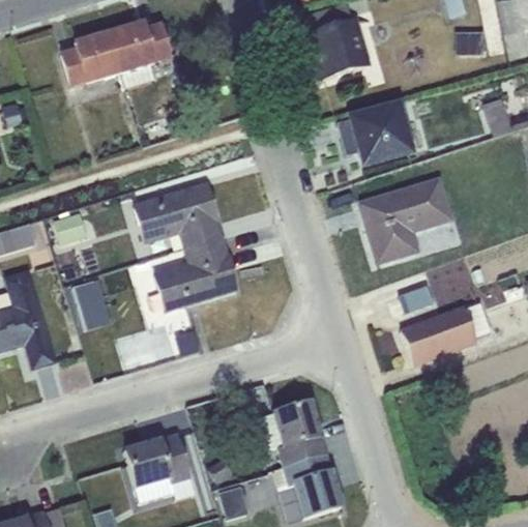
[(444,0),(449,19),(466,13),(462,0),(444,0)]
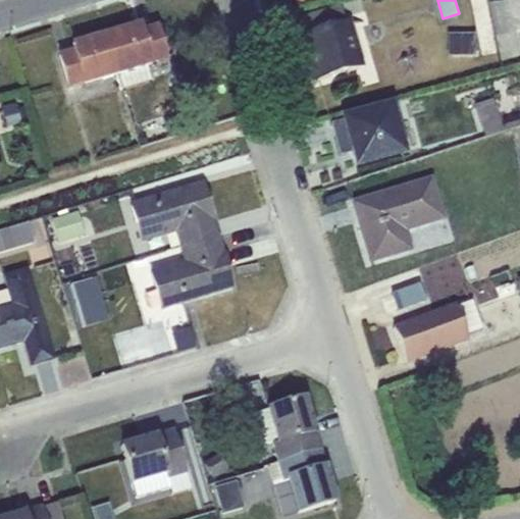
[(341,2),(301,14),(306,32),(346,19),(341,2)]
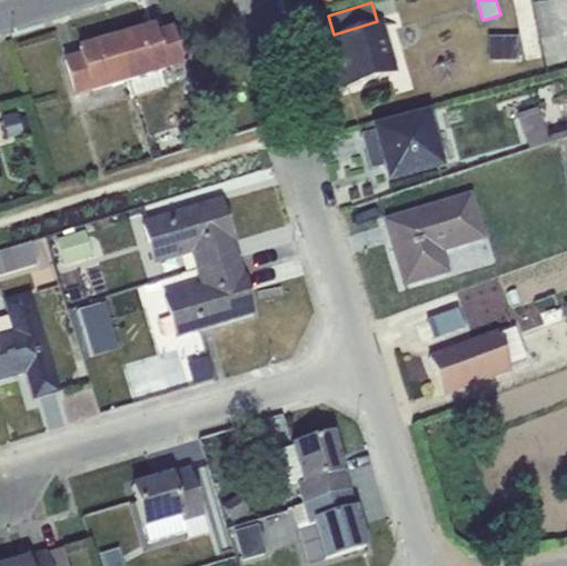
[(334,35),(331,35),(347,86),(398,70),(384,19),(377,21),(334,35)]
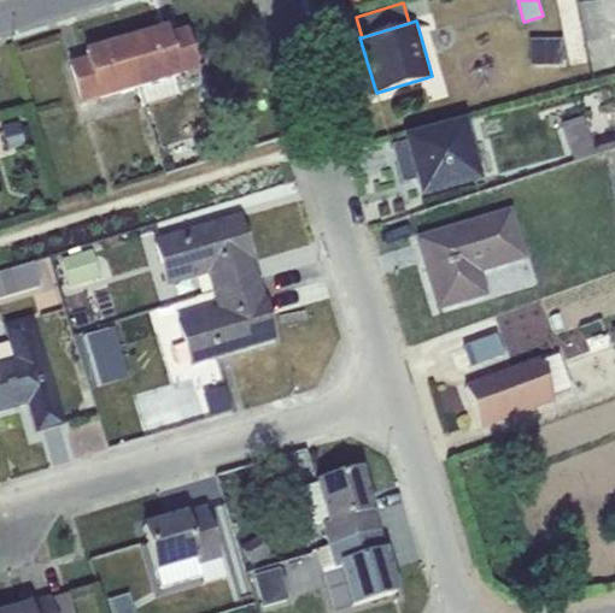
[(165,28),(126,39),(140,88),(145,104),(180,93),(176,77),(182,75),(181,71),(197,66),(186,29),(168,35),(165,28)]
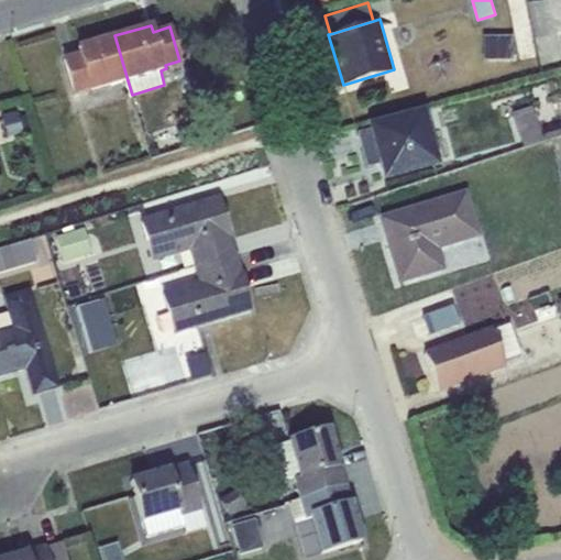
[(128,80),(114,35),(79,46),(81,53),(65,58),(75,94),(89,90),(90,91),(128,80)]
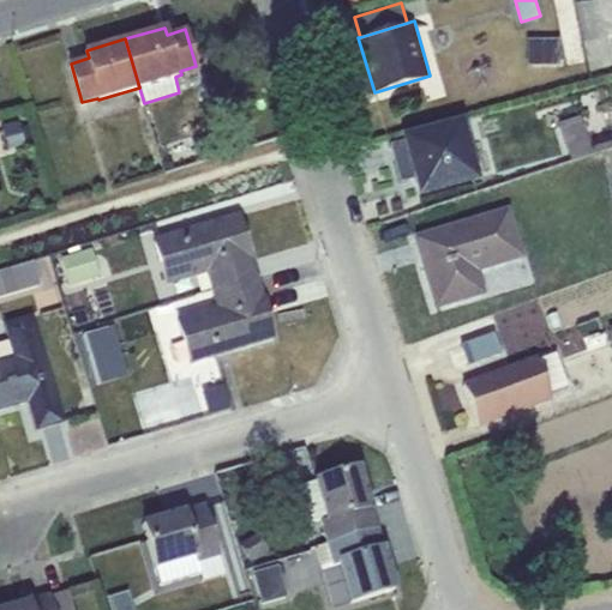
[(561,40),(529,40),(529,61),(561,61),(561,40)]
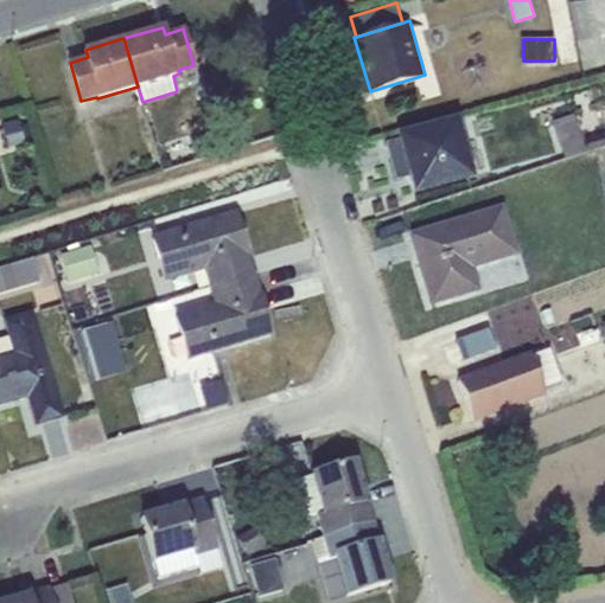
[(574,114),(553,121),(566,158),(587,151),(574,114)]
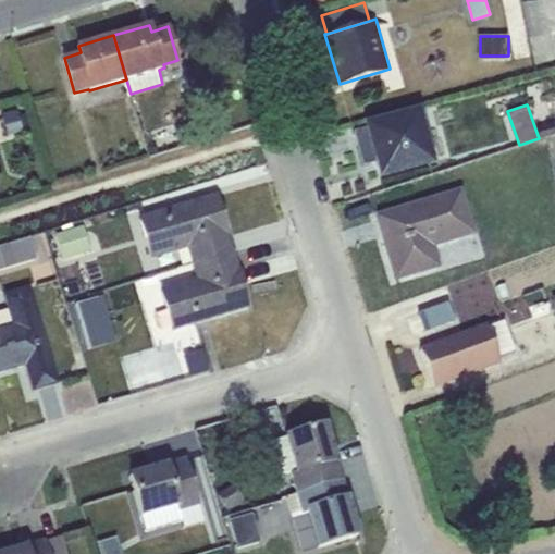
[(362,121),(365,126),(354,130),(364,164),(379,160),(382,172),(434,158),(420,106),(362,121)]
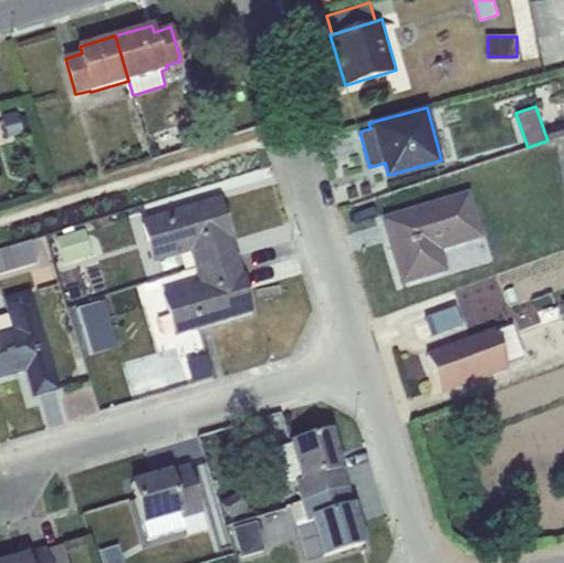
[(20,111),(3,115),(9,138),(25,134),(20,111)]
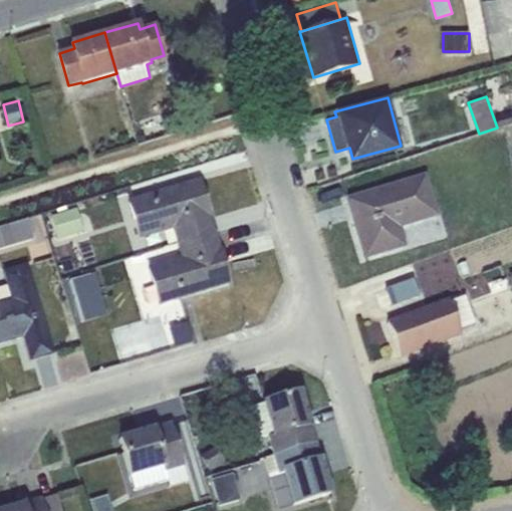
[(428,174),(348,197),(365,255),(407,243),(402,226),(440,215),(428,174)]
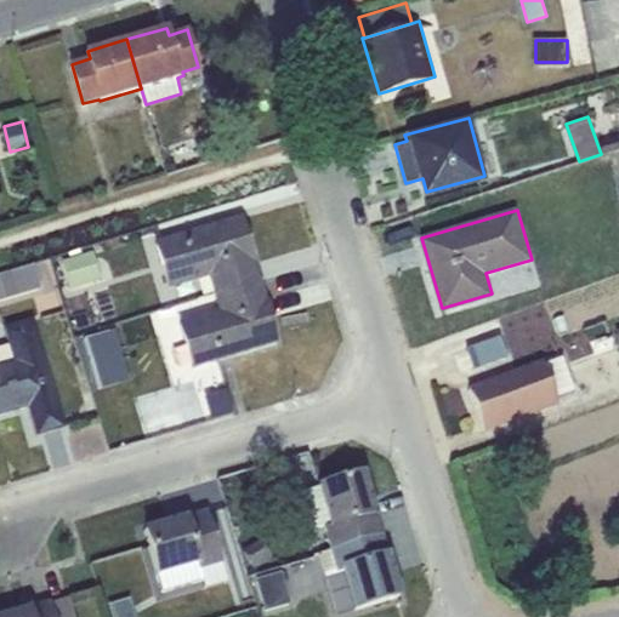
[(242,216),(155,241),(169,287),(209,275),(214,291),(261,278),(242,216)]
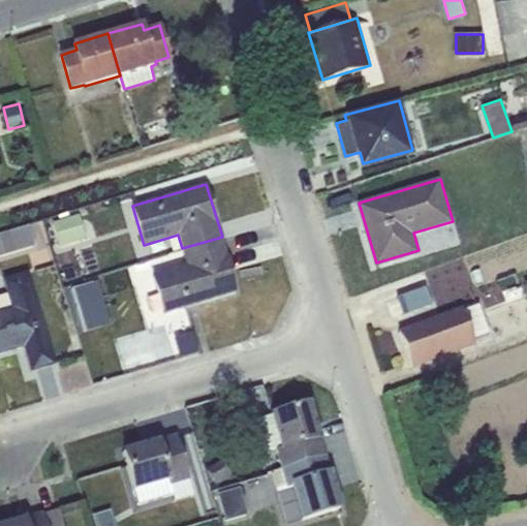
[(60,218),(54,220),(61,244),(87,236),(80,212),(70,215),(69,210),(58,214),(60,218)]
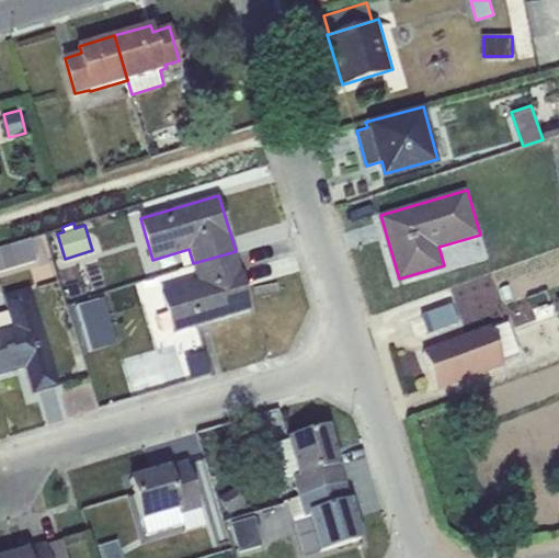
[(32,237),(0,246),(0,270),(38,259),(32,237)]
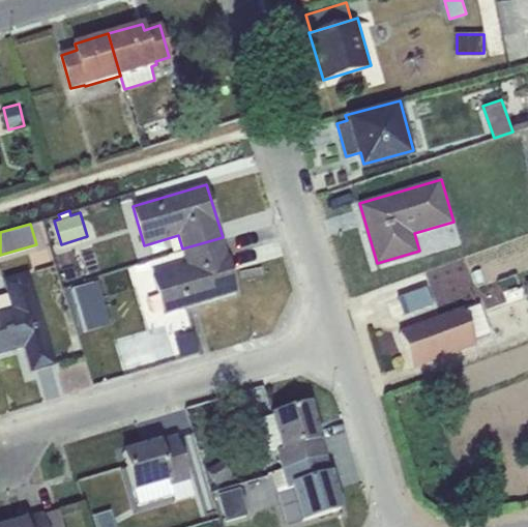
[(223,237),(182,249),(186,262),(153,272),(165,312),(238,290),(223,237)]
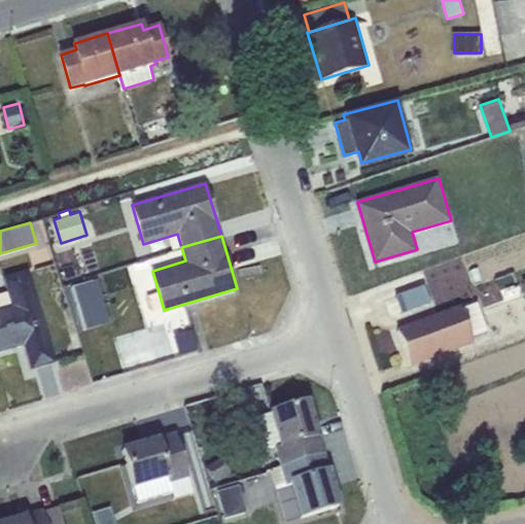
[(6,290),(0,291),(0,350),(25,343),(32,368),(55,360),(28,269),(2,276),(6,290)]
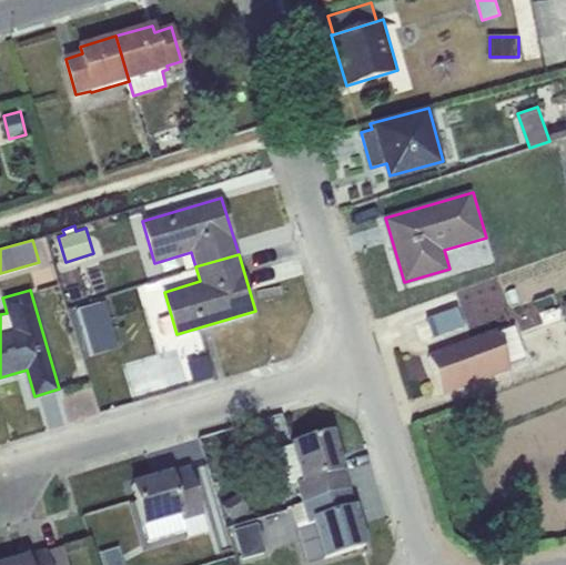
[(112,326),(113,300),(90,299),(88,324),(112,326)]
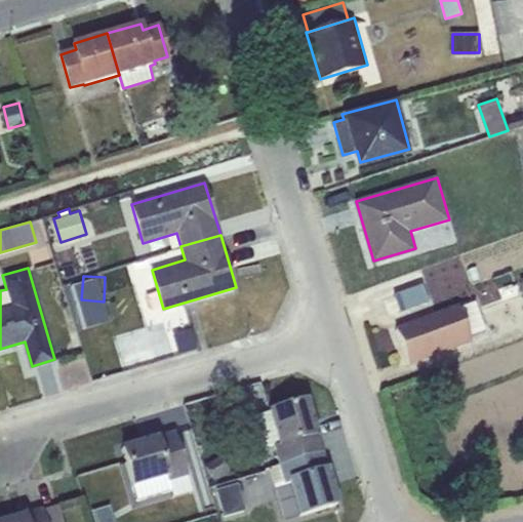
[(423,284),(394,295),(401,314),(430,303),(423,284)]
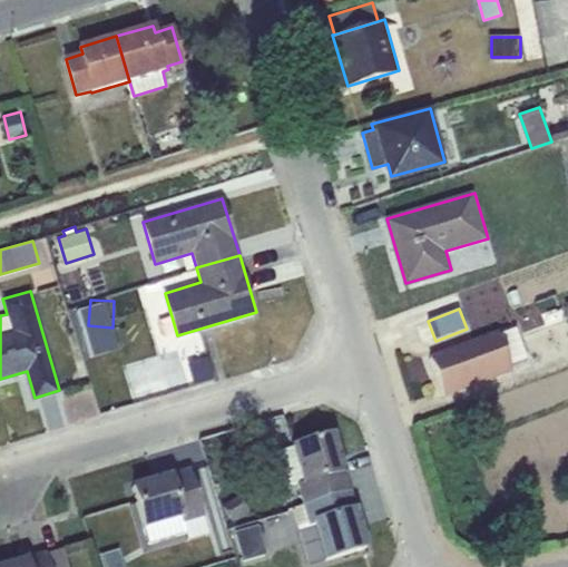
[(498,331),(430,357),(443,393),(512,368),(511,364),(529,357),(517,325),(499,332),(498,331)]
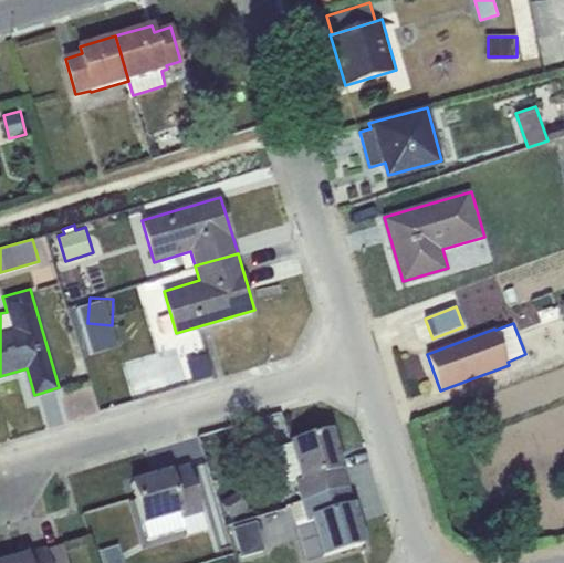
[(207,354),(186,361),(191,382),(213,375),(207,354)]
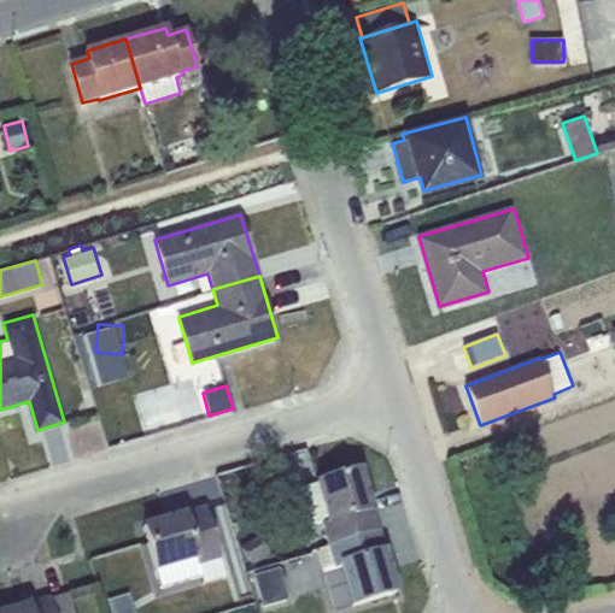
[(361,467),(299,487),(310,524),(322,522),(328,543),(379,529),(361,467)]
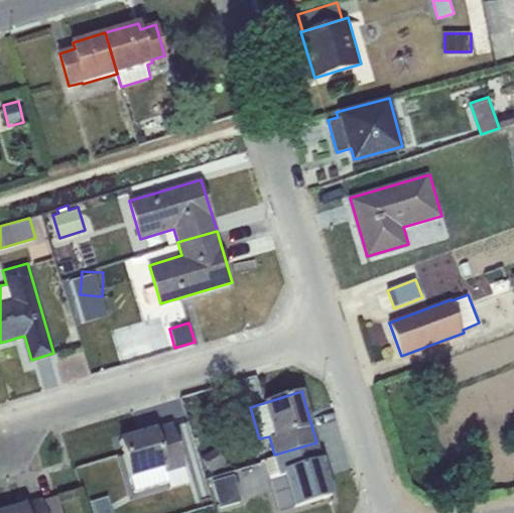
[(171,423),(121,438),(136,491),(169,480),(172,489),(189,484),(171,423)]
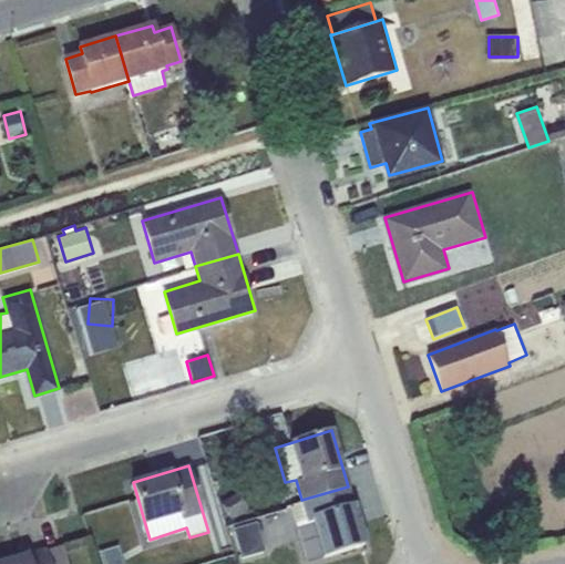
[(365,543),(348,486),(301,500),(291,502),(307,560),(365,543)]
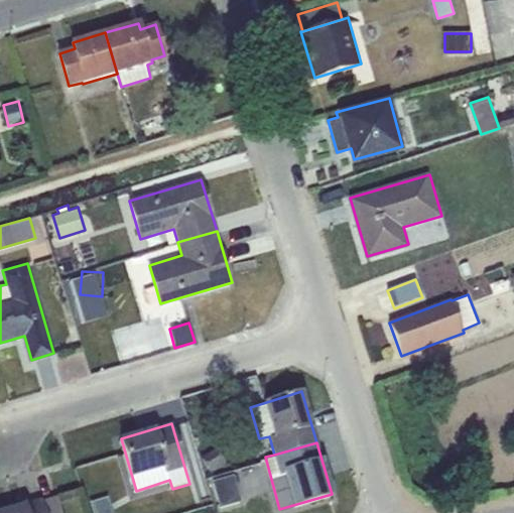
[(217,445),(202,456),(212,472),(227,463),(217,445)]
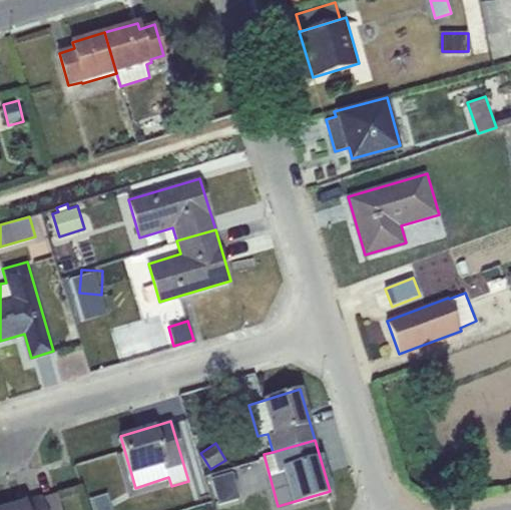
[(232,470),(211,476),(219,503),(240,497),(232,470)]
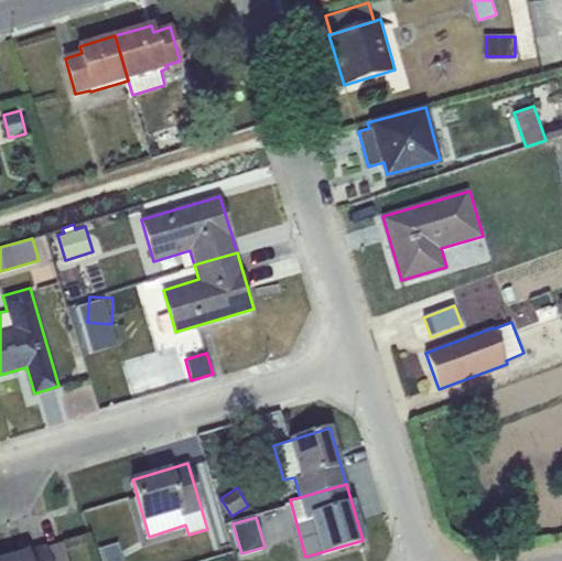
[(69,560),(63,540),(45,546),(50,560),(69,560)]
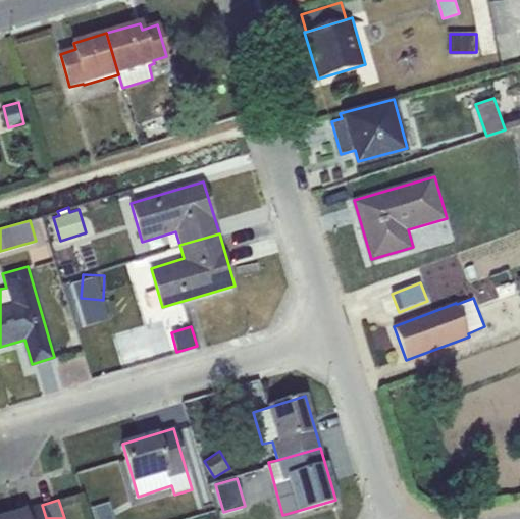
[(114,518),(109,501),(92,506),(95,518),(114,518)]
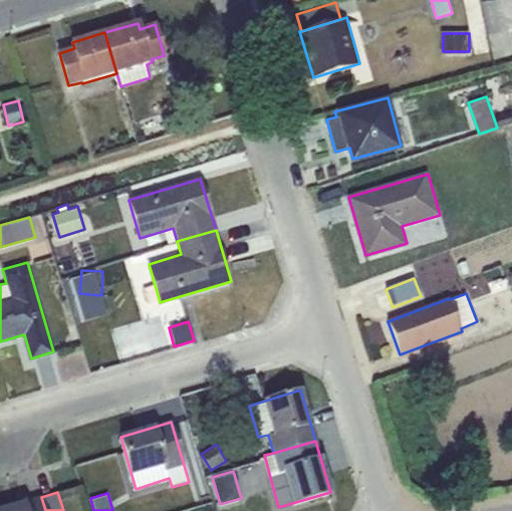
[(45,510),(41,497),(0,509),(0,510),(45,510)]
